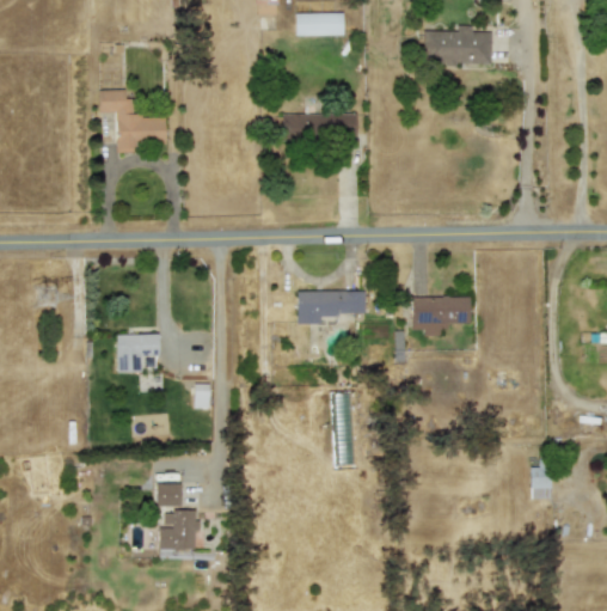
[(279,0),(257,0),(257,16),(280,14),(279,0)]
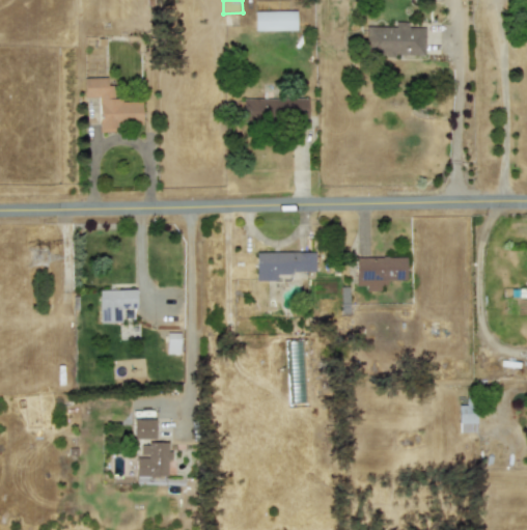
[(257,12),(257,32),(299,31),(299,11),(257,12)]
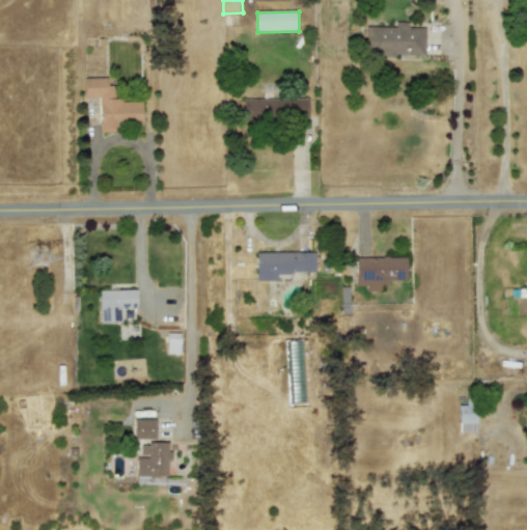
[(427,57),(428,28),(411,28),(412,23),(398,23),(398,28),(368,27),(368,56),(427,57)]
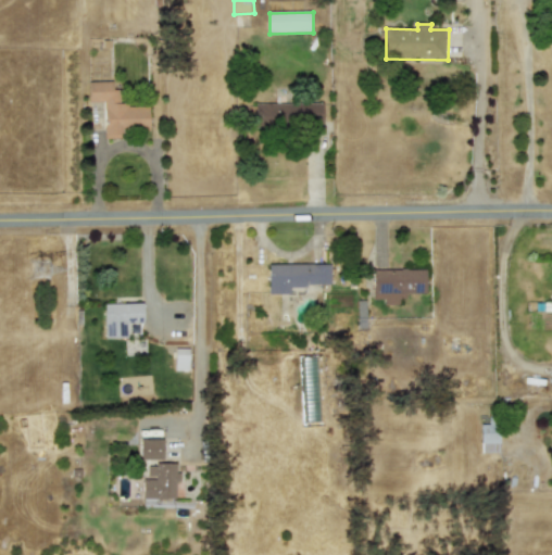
[(108,134),(152,134),(152,106),(118,106),(118,83),(91,83),(91,102),(108,102),(108,134)]
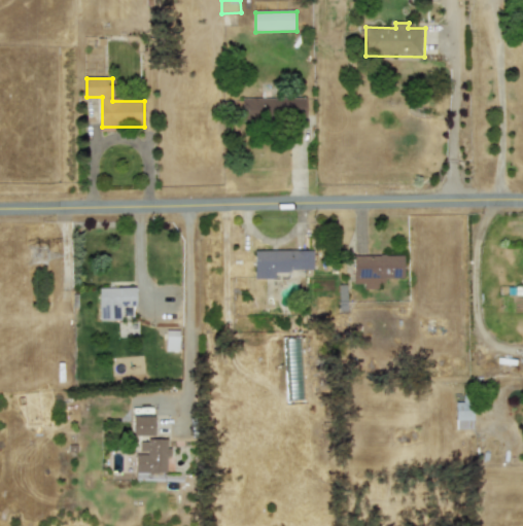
[(245,100),(245,119),(308,119),(308,99),(245,100)]
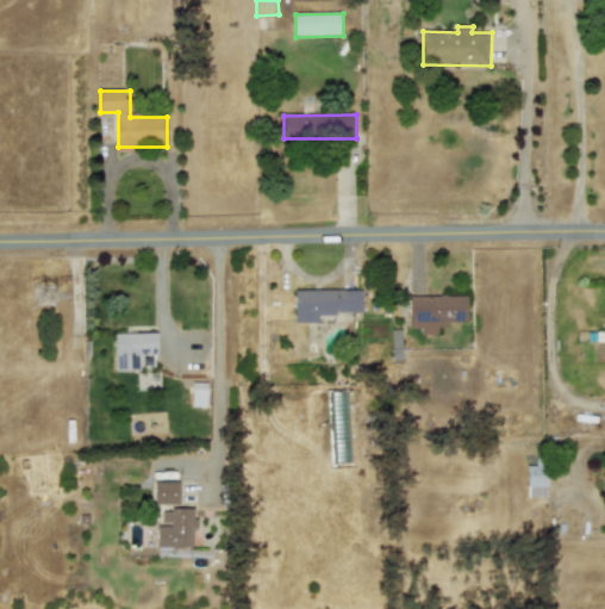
[(297,323),(322,323),(320,315),(366,314),(366,291),(297,291),(297,323)]
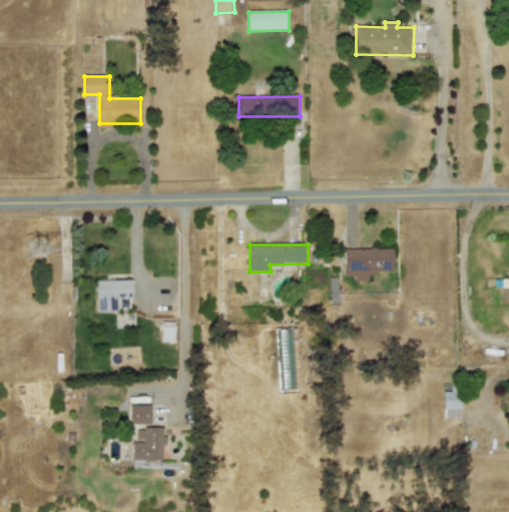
[(347,277),(357,277),(357,283),(371,282),(371,273),(395,273),(395,248),(346,249),(347,277)]
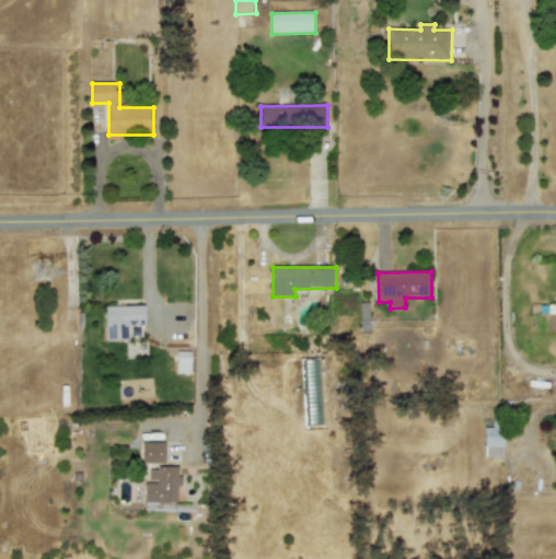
[(108,341),(129,340),(129,326),(147,326),(147,306),(107,306),(108,341)]
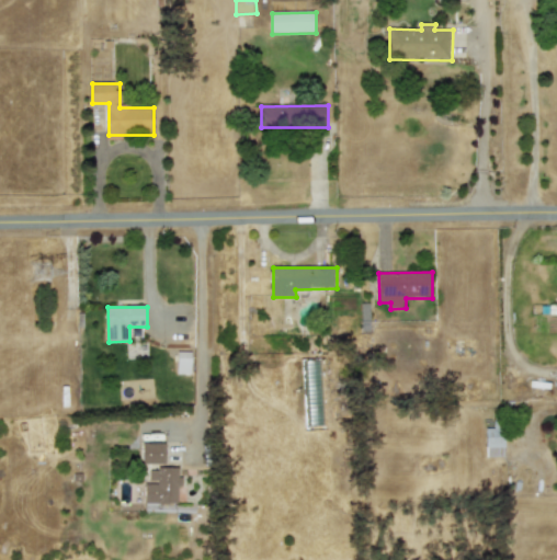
[(193,375),(193,353),(179,352),(179,375),(193,375)]
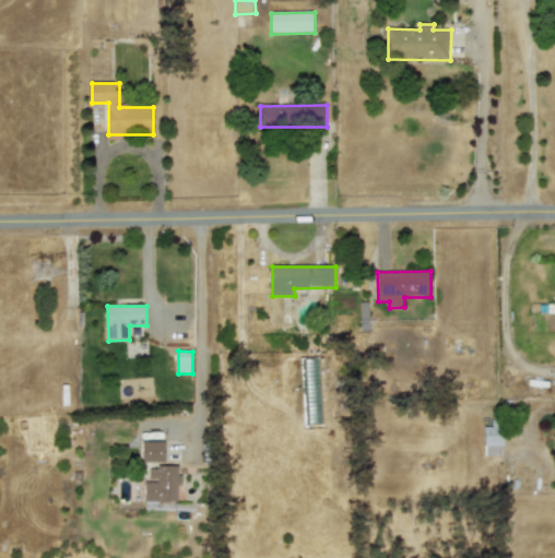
[(486,456),(505,455),(505,427),(486,428),(486,456)]
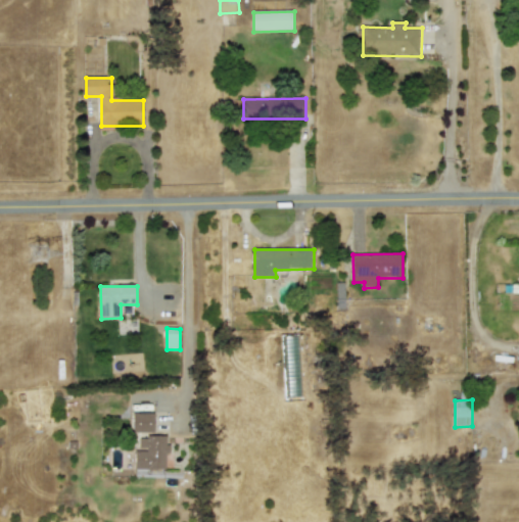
[(137,469),(171,470),(172,437),(141,437),(141,451),(137,451),(137,469)]
